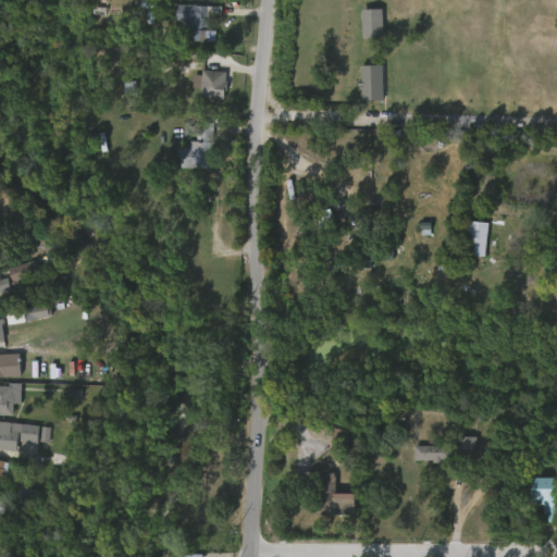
[(201,4),(201,5),(222,5),(221,14),(210,14),(210,17),(207,17),(207,23),(209,23),(209,29),(215,29),(215,40),(186,40),(187,21),(176,21),(176,3),(201,4)]
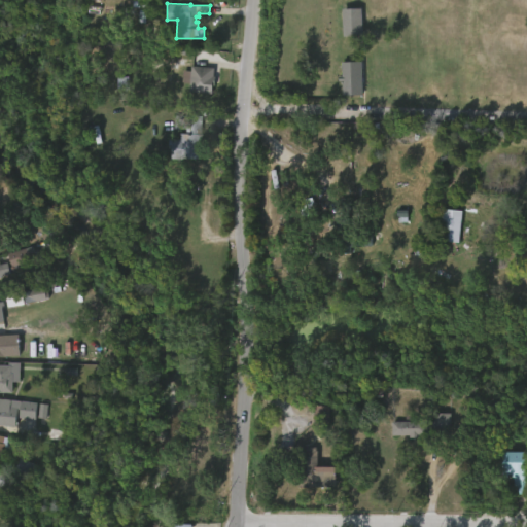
[(344,37),(362,36),(361,9),(343,9),(344,37)]
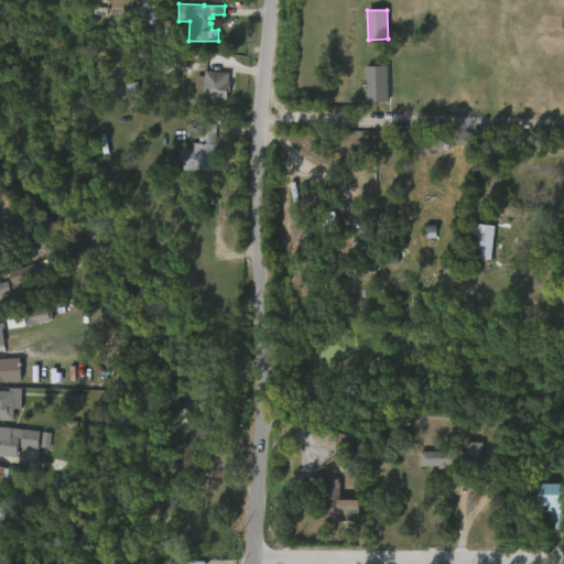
[(367,102),(388,102),(388,66),(366,66),(367,102)]
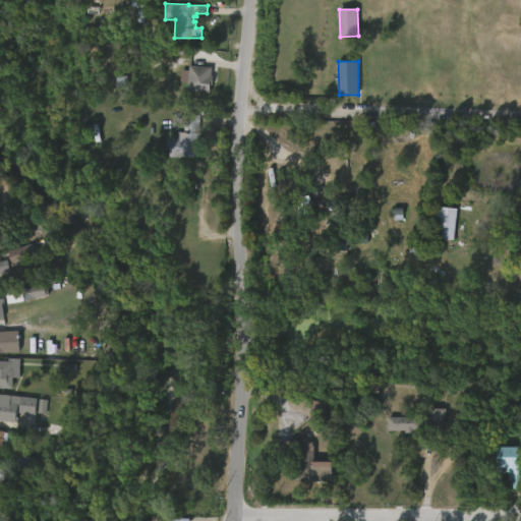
[(212,80),(212,84),(210,84),(210,92),(186,91),(188,64),(211,66),(210,74),(212,75),(212,80)]
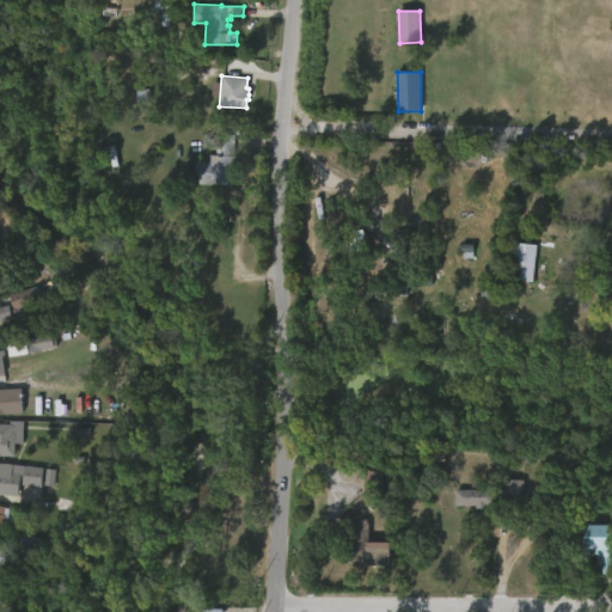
[(236,155),(234,176),(232,176),(232,184),(199,183),(199,166),(201,166),(202,134),(234,134),(233,155),(236,155)]
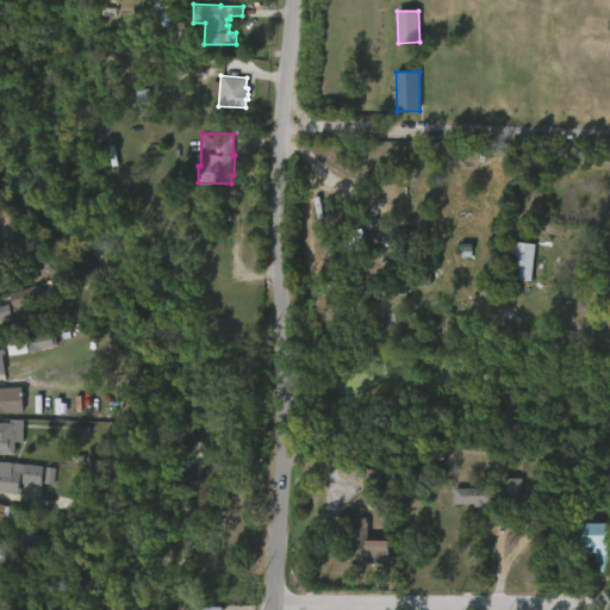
[(409,232),(394,232),(393,249),(408,250),(409,232)]
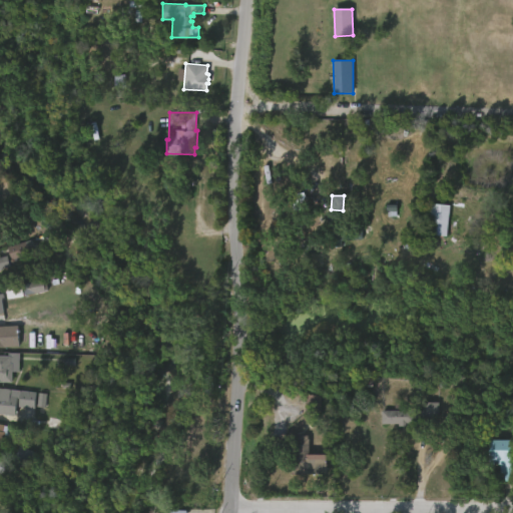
[(450,204),(447,235),(427,234),(430,203),(450,204)]
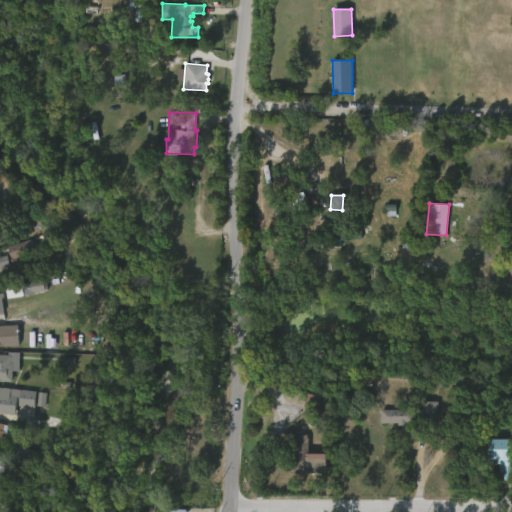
[(36,254),(33,241),(8,246),(11,259),(36,254)]
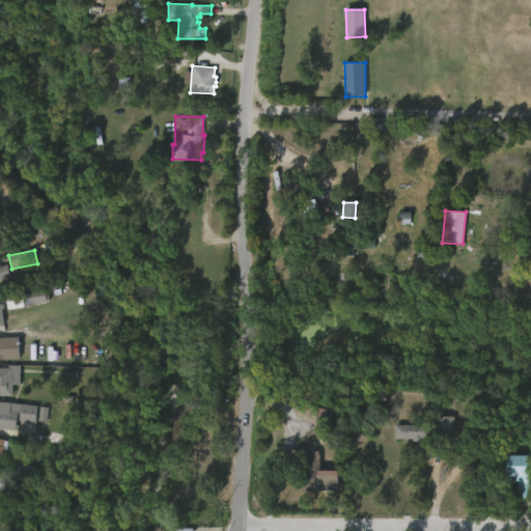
[(0,279),(10,277),(8,266),(0,267),(0,279)]
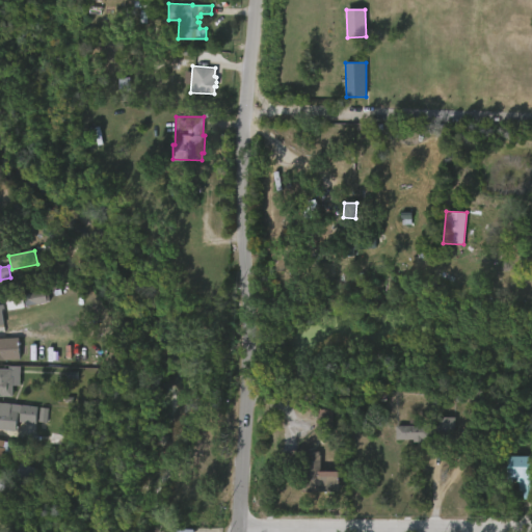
[(24,294),(25,306),(48,303),(46,291),(24,294)]
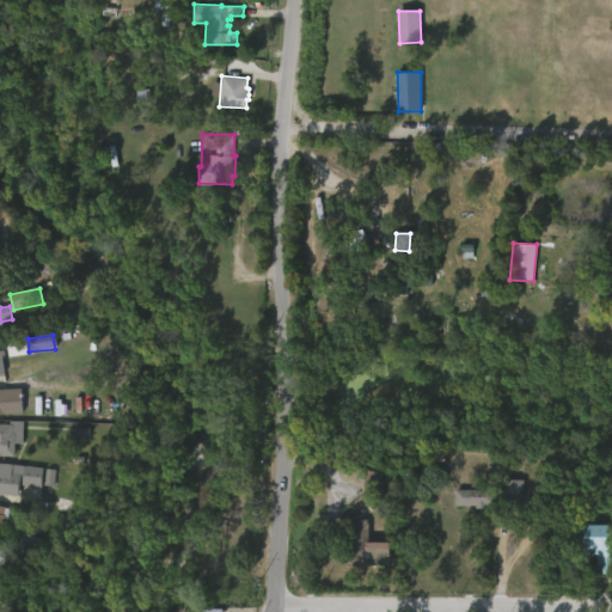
[(7,341),(10,356),(29,355),(26,338),(7,341)]
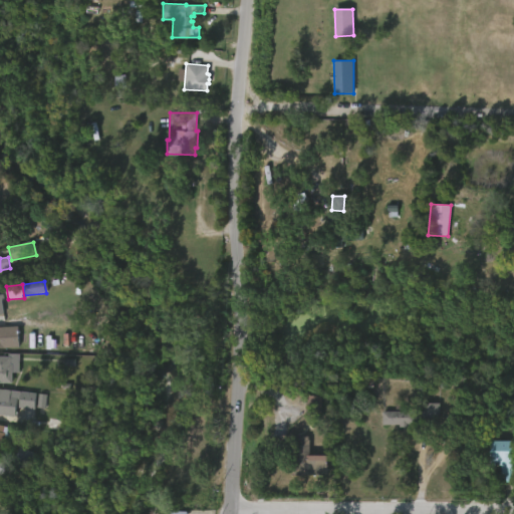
[(21,328),(22,334),(20,334),(21,347),(0,348),(0,327),(21,327),(21,328)]
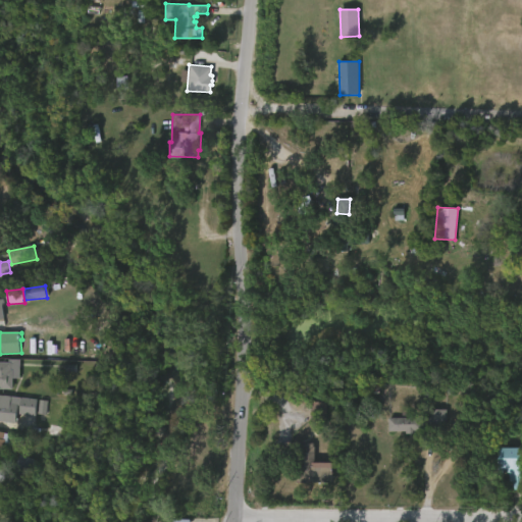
[(14,388),(0,388),(0,361),(13,362),(13,368),(14,368),(14,388)]
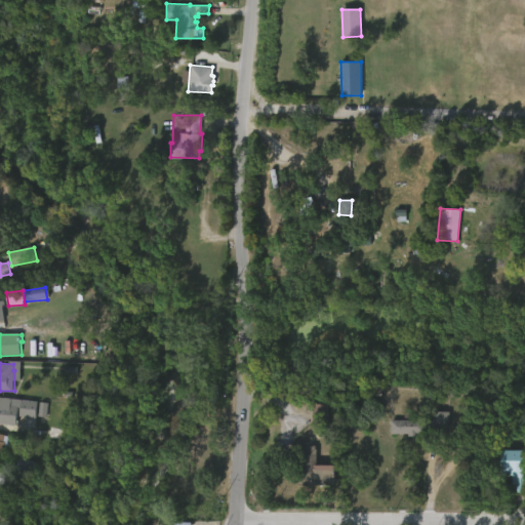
[(0,397),(36,401),(34,418),(17,416),(18,414),(15,414),(14,426),(0,423),(0,397)]
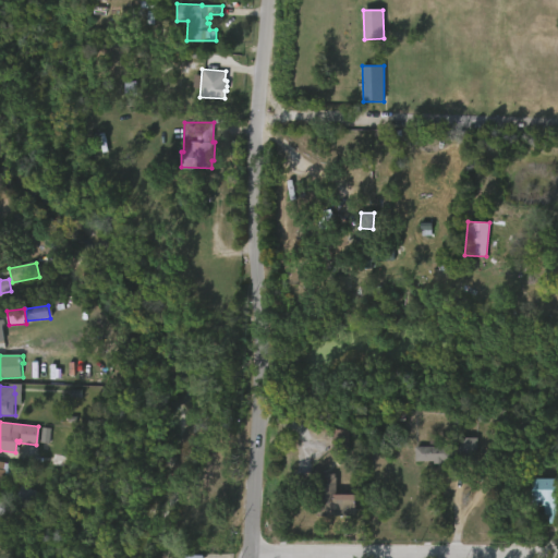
[(349,431),(334,429),(332,448),(348,448),(349,431)]
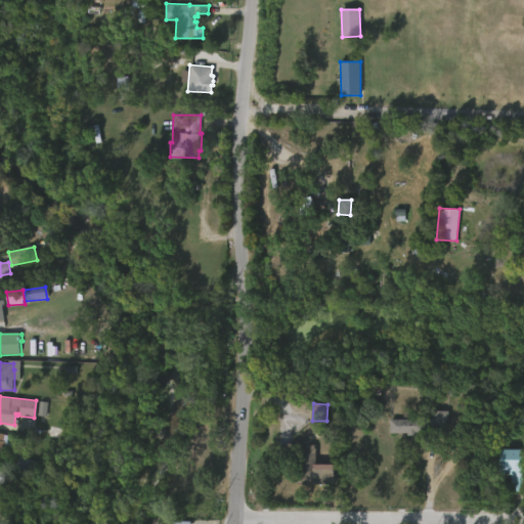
[(447,411),(429,411),(430,427),(447,427),(447,411)]
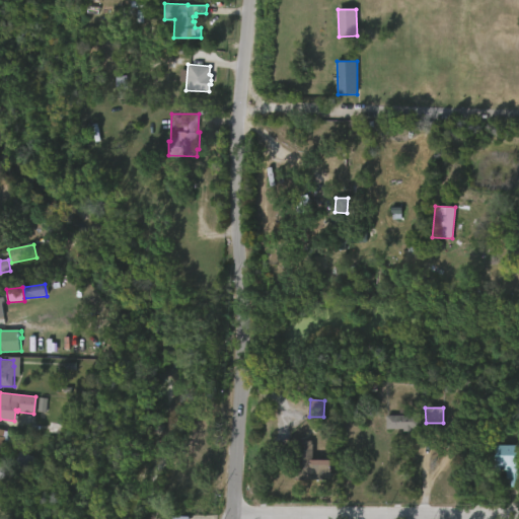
[(414,429),(414,432),(404,432),(404,429),(388,429),(388,415),(426,415),(426,423),(422,423),(422,429),(414,429)]
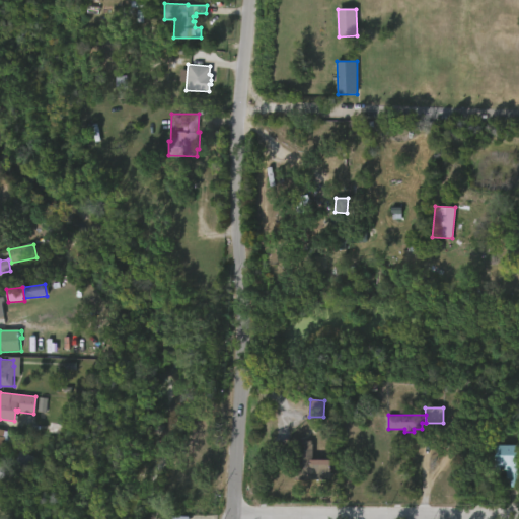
[(0,429),(12,433),(10,442),(4,441),(0,456),(0,429)]
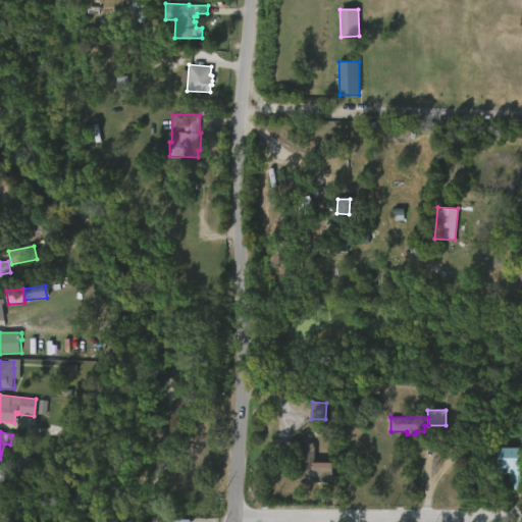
[(331,462),(330,483),(294,482),(295,455),(275,454),(275,441),(313,442),(313,462),(331,462)]
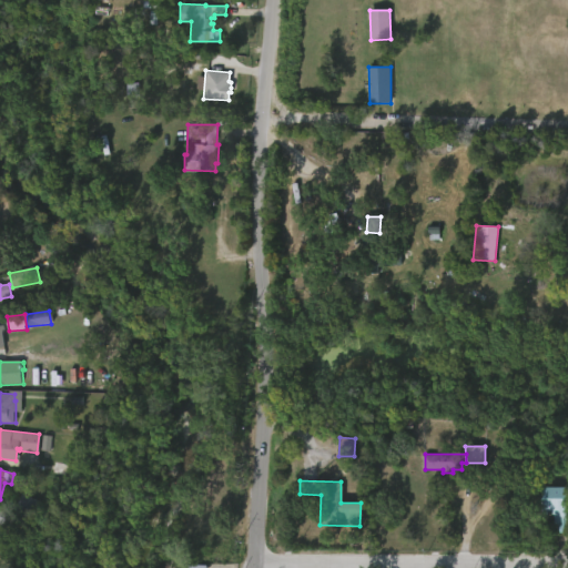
[(567,486),(567,523),(559,523),(560,513),(554,515),(554,511),(547,511),(547,486),(567,486)]
